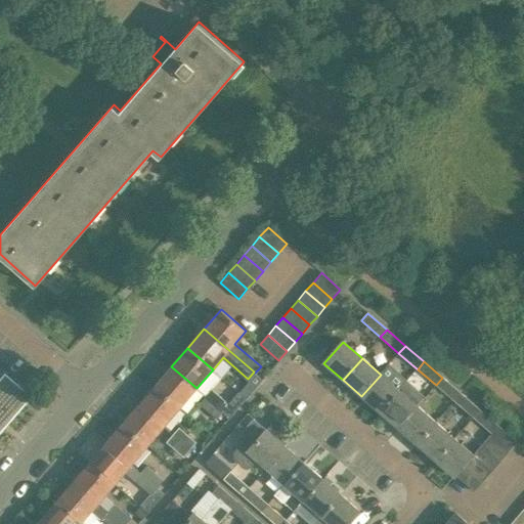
[(197,388),(171,366),(155,386),(180,407),(197,388)]
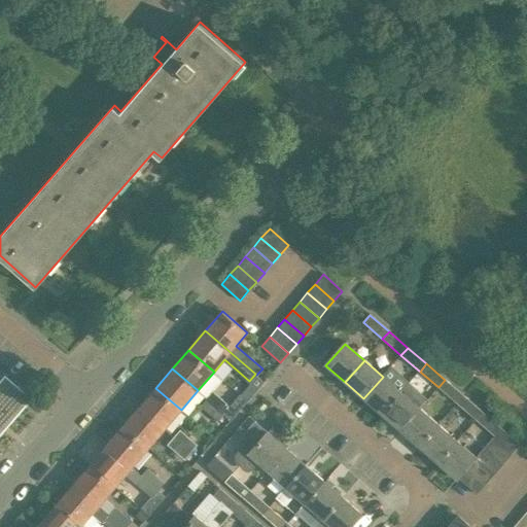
[(256,375),(255,374),(249,381),(251,383),(241,395),(247,400),(264,381),(256,375)]
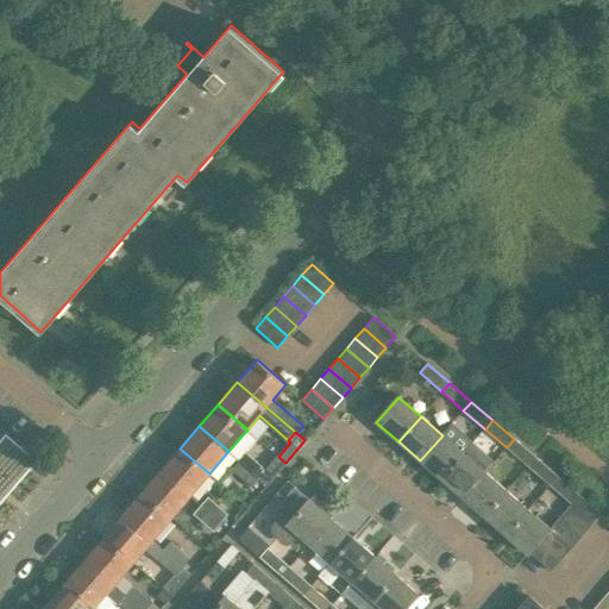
[(4,433),(0,435),(0,472),(12,484),(33,459),(4,433)]
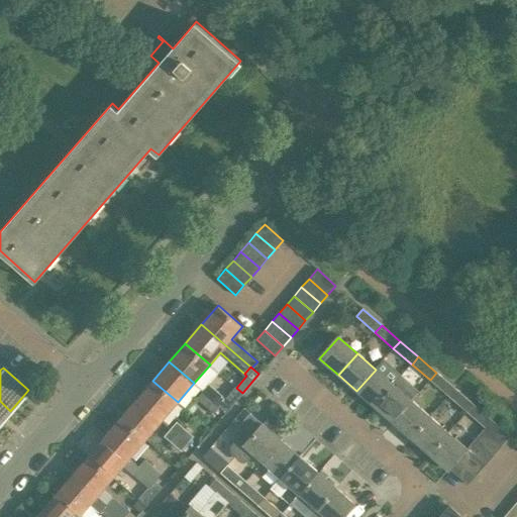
[(376,370),(356,391),(375,407),(394,385),(376,370)]
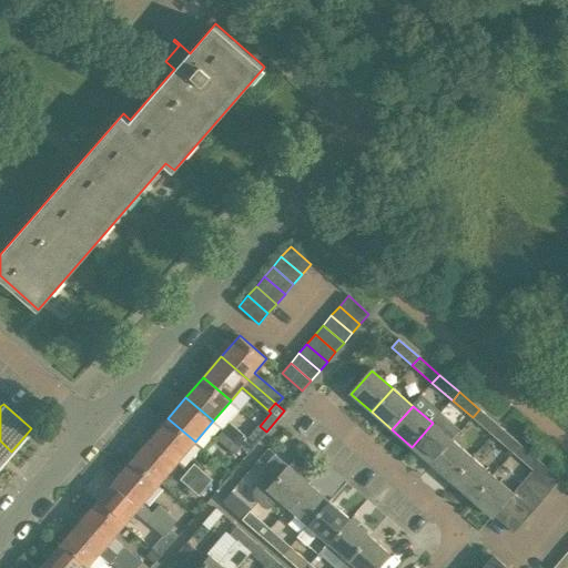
[(479,409),(473,417),(493,435),(499,427),(479,409)]
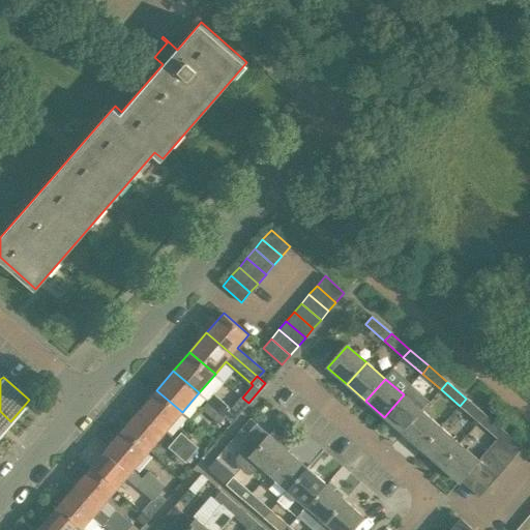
[(404,394),(384,417),(403,434),(404,433),(422,411),(431,402),(411,385),(404,394)]
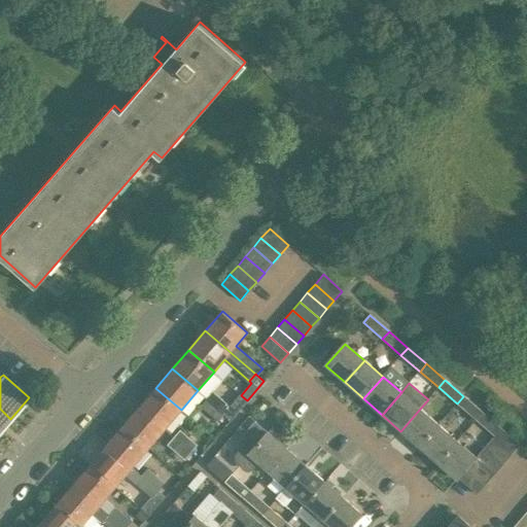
[(181,410),(155,388),(139,407),(165,428),(181,410)]
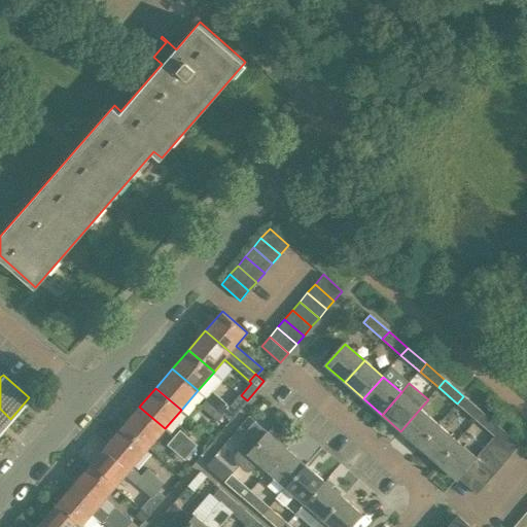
[(240,394),(230,407),(213,391),(207,398),(223,414),(232,420),(248,400),(240,394)]
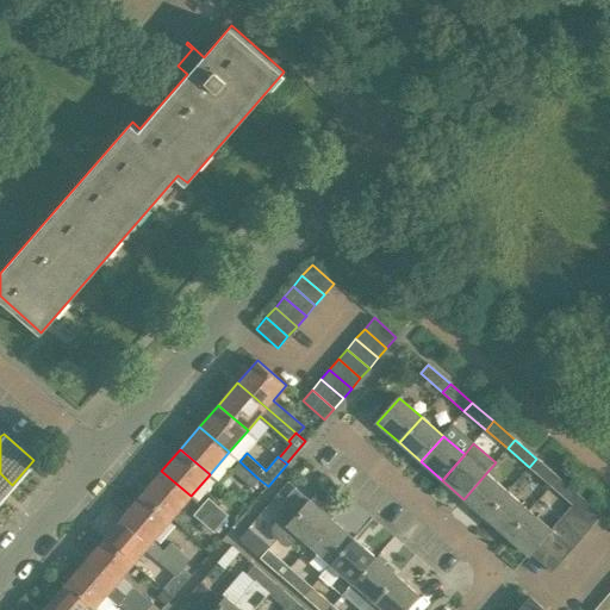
[(536,459),(529,467),(551,486),(558,477),(536,459)]
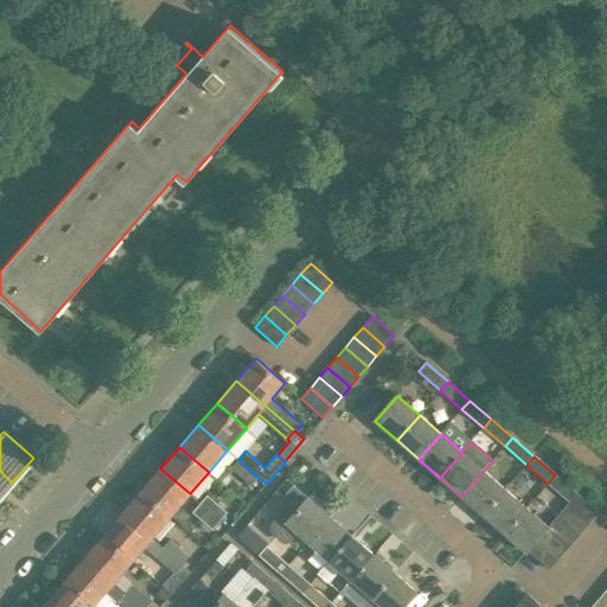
[(249,486),(257,477),(238,459),(230,470),(249,486)]
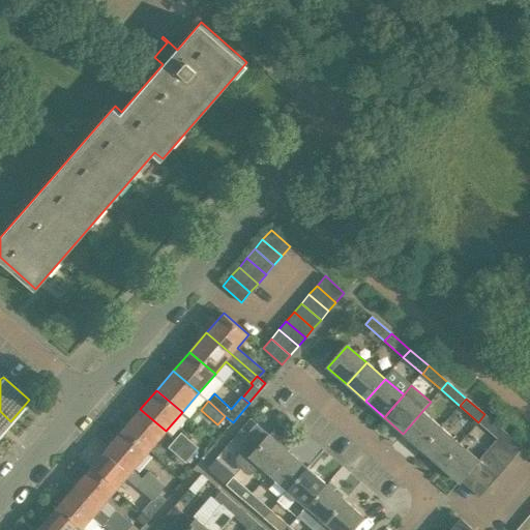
[(166,431),(140,409),(123,429),(149,450),(166,431)]
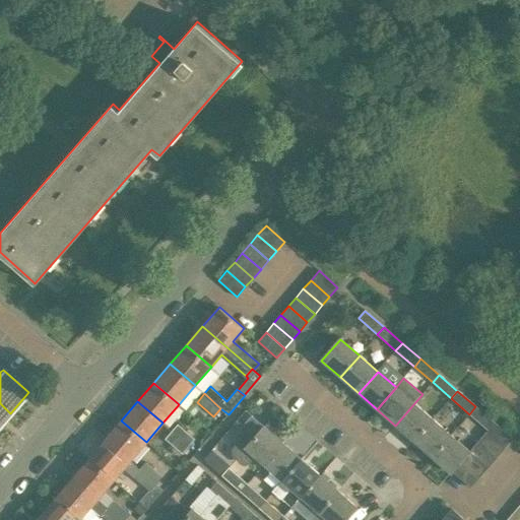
[(0,425),(10,413),(0,403),(0,425)]
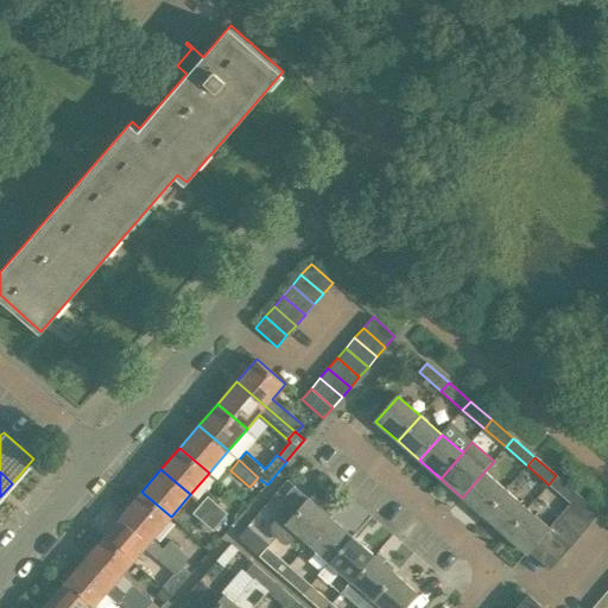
[(485,514),(506,491),(485,472),(463,496),(485,514)]
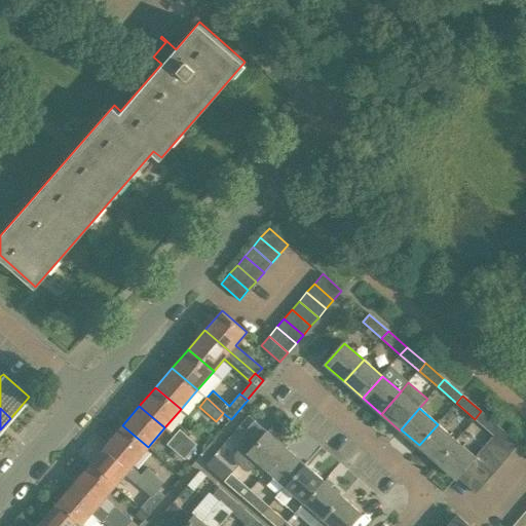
[(475,419),(493,436),(500,427),(481,411),(475,419)]
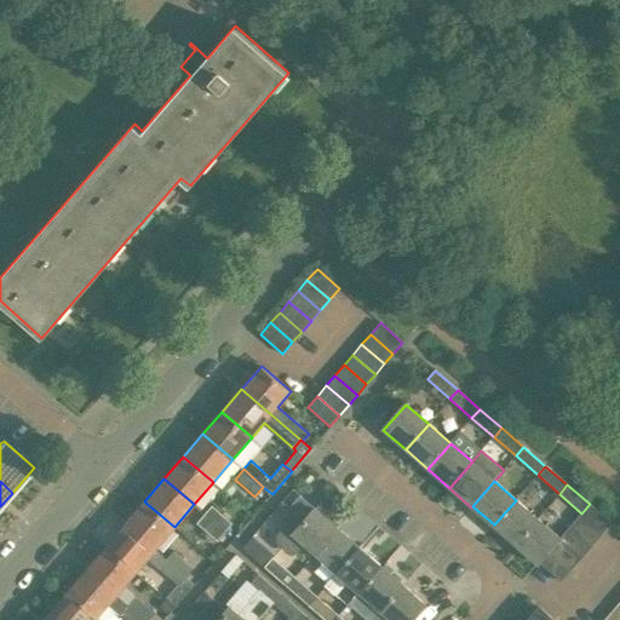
[(517,499),(516,500),(494,524),(516,544),(539,518),(517,499)]
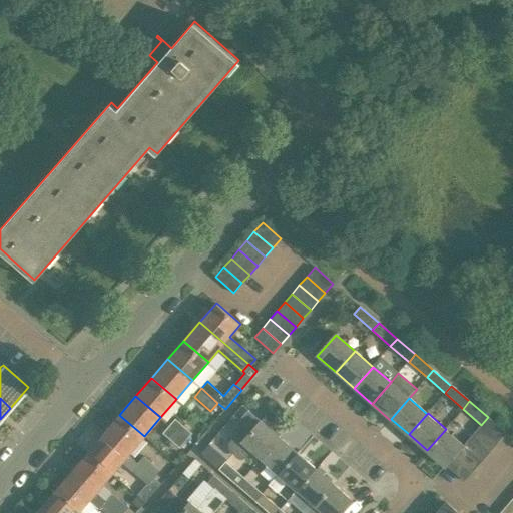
[(144,436),(119,415),(103,434),(128,455),(144,436)]
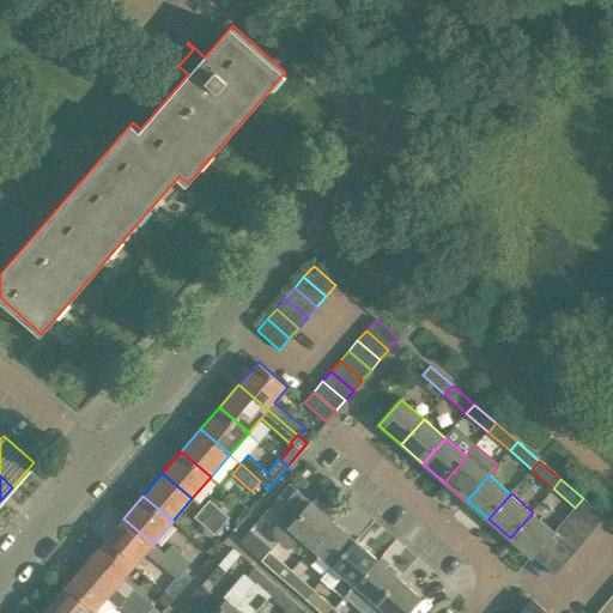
[(583,498),(575,508),(572,510),(594,529),(605,517),(583,498)]
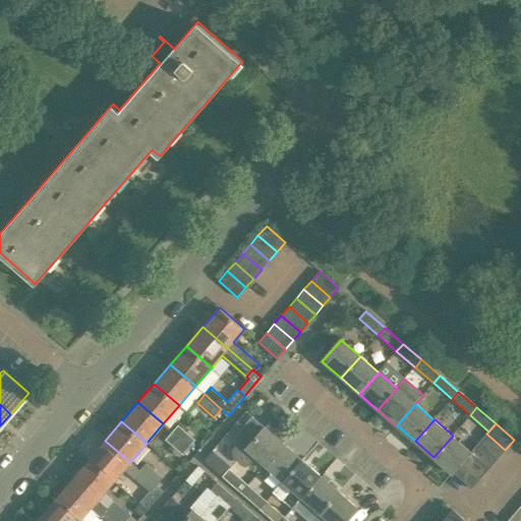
[(178,425),(172,432),(189,447),(194,441),(178,425)]
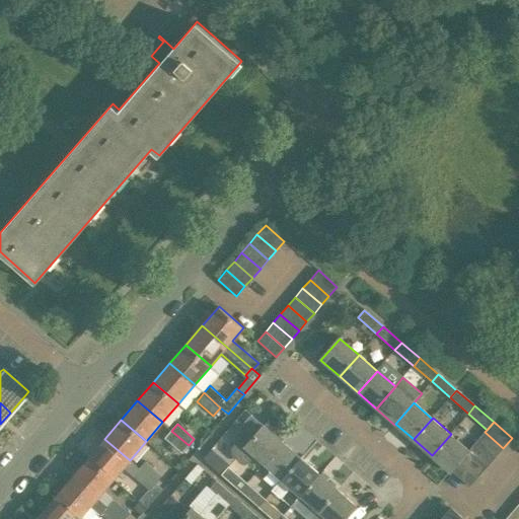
[(251,440),(245,435),(234,447),(234,453),(243,460),(249,459),(253,454),(264,463),(282,442),(282,441),(284,438),(284,435),(279,430),(275,430),(272,433),(264,426),(251,440)]
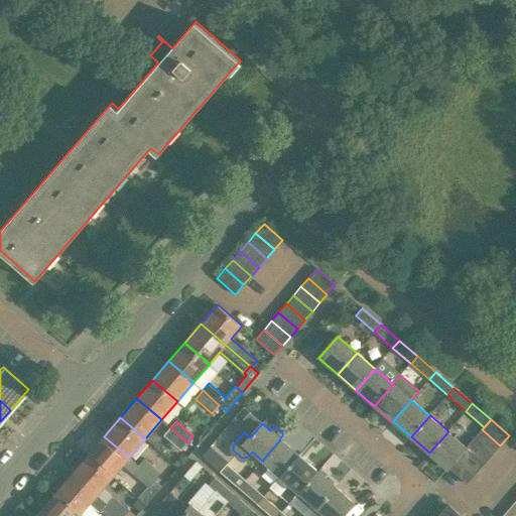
[(180,449),(187,442),(170,428),(164,435),(180,449)]
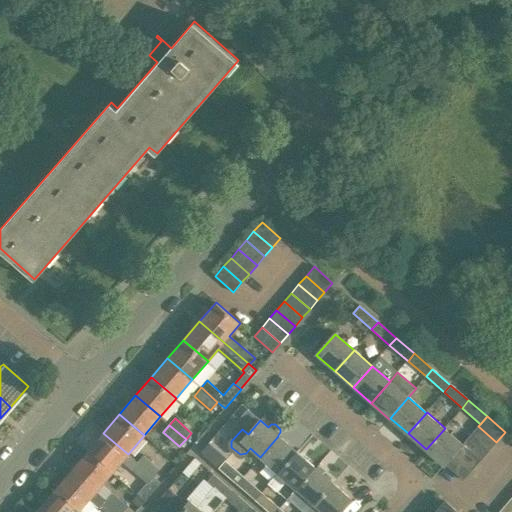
[(496,442),(478,426),(470,436),(488,452),(496,442)]
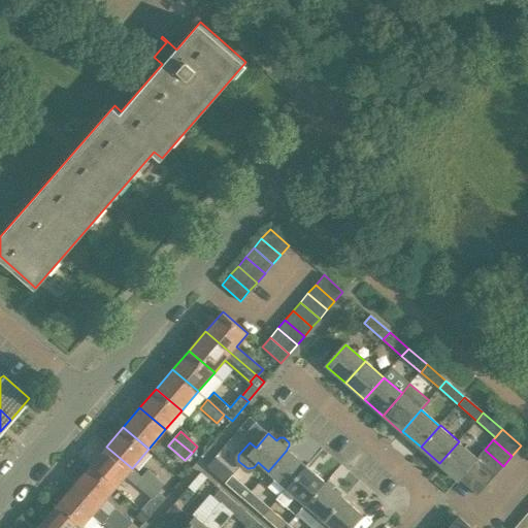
[(467,469),(476,460),(477,458),(459,441),(439,463),(459,480),(467,469)]
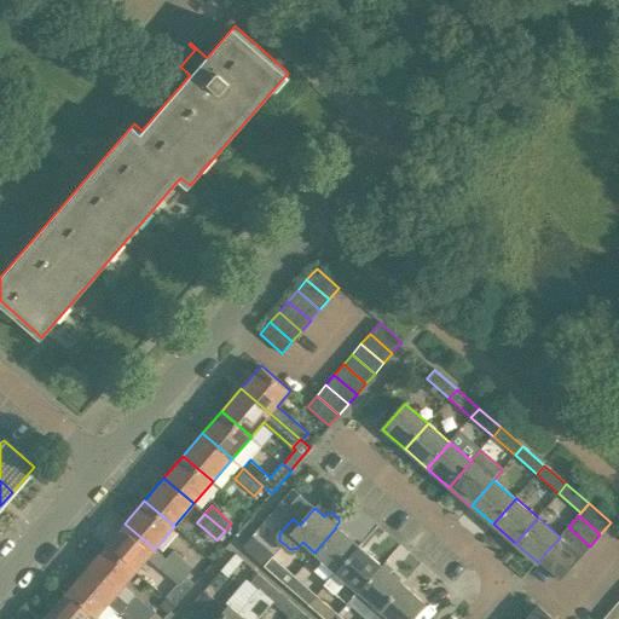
[(125,524),(105,547),(136,572),(148,559),(158,567),(166,560),(155,550),(155,549),(125,524)]
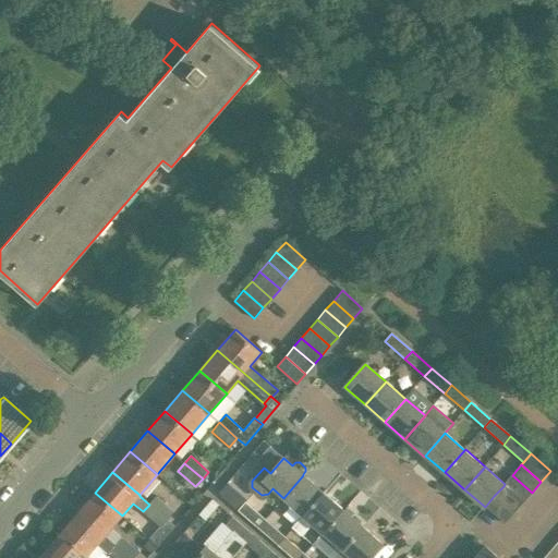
[(303,475),(283,498),(303,516),(324,493),(303,475)]
